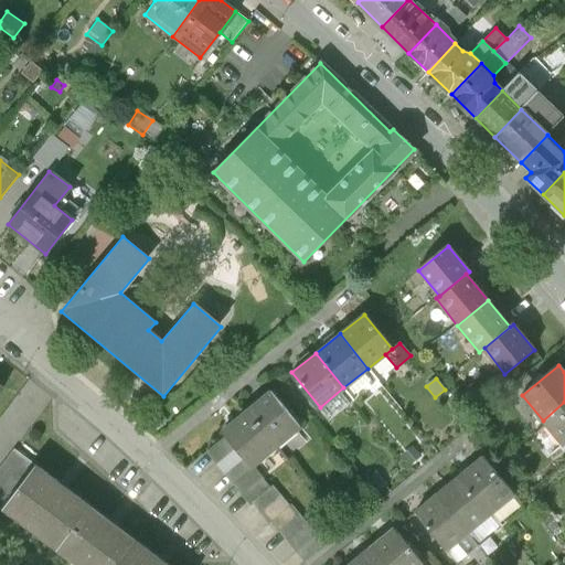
[(272,392),(247,412),(276,447),(300,427),(272,392)]
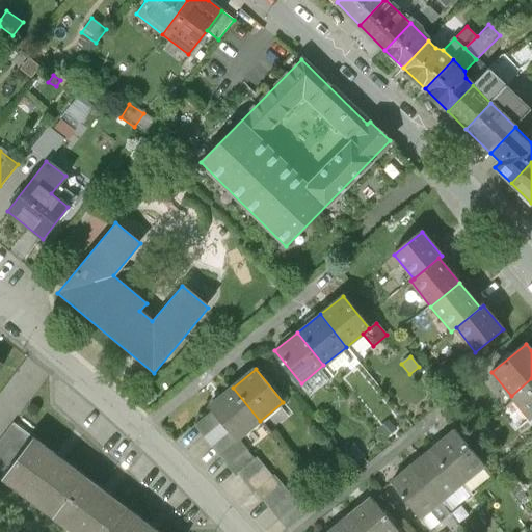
[(531,418),(531,378),(511,396),(531,420),(531,418)]
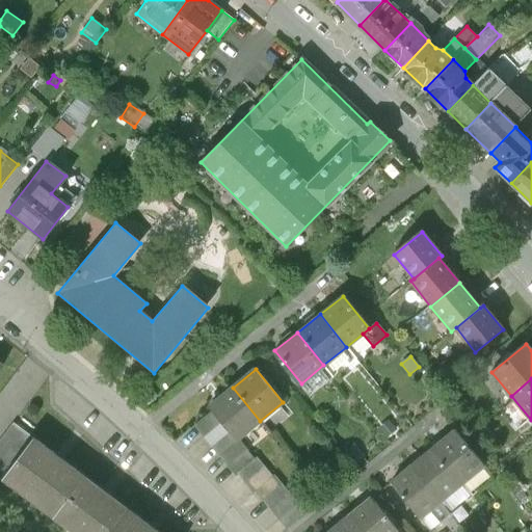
[(238,439),(260,421),(233,388),(211,405),(214,409),(238,439)]
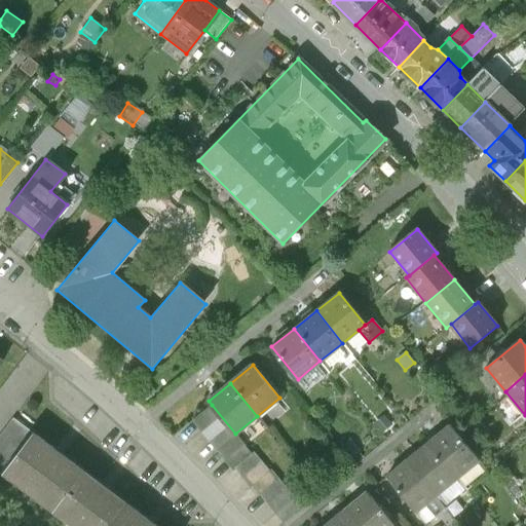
[(212,405),(192,421),(232,471),(235,468),(250,487),(252,486),(283,524),(302,509),(271,471),(269,473),(253,453),(252,454),(235,434),(212,405)]
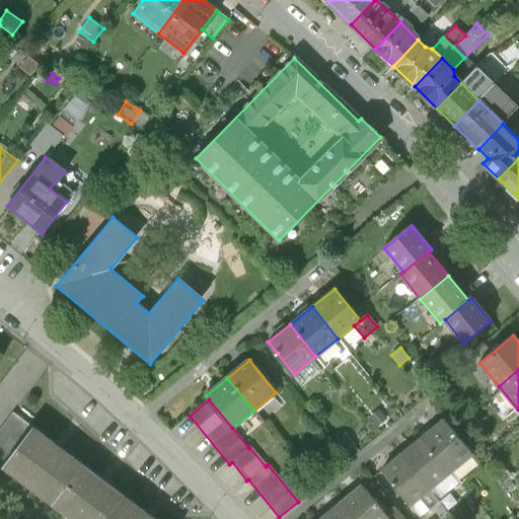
[(0,471),(2,469),(32,429),(12,414),(0,430),(0,471)]
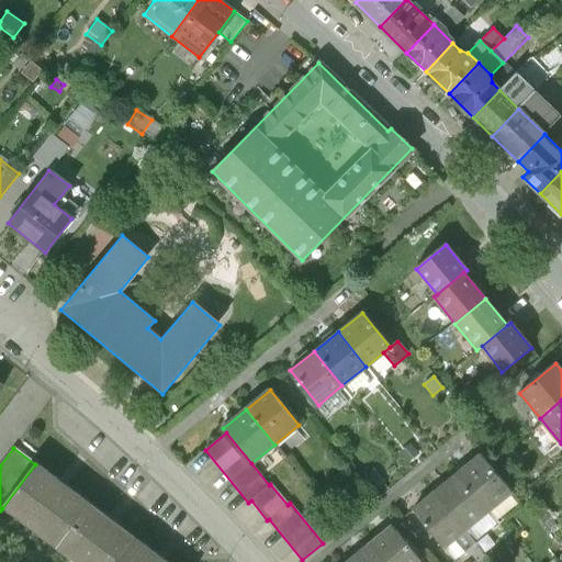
[(479,456),(458,473),(489,512),(510,494),(479,456)]
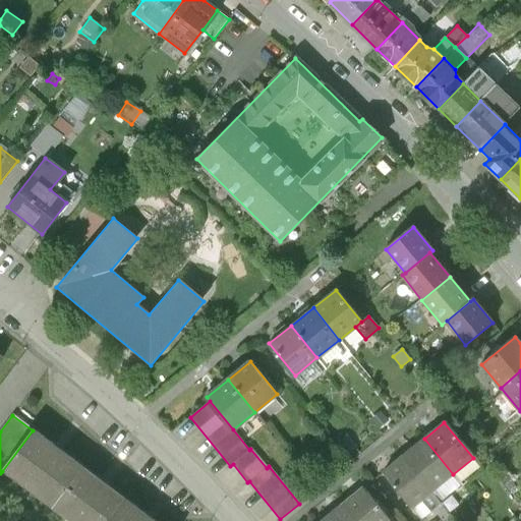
[(2,471),(50,507),(80,466),(33,430),(2,471)]
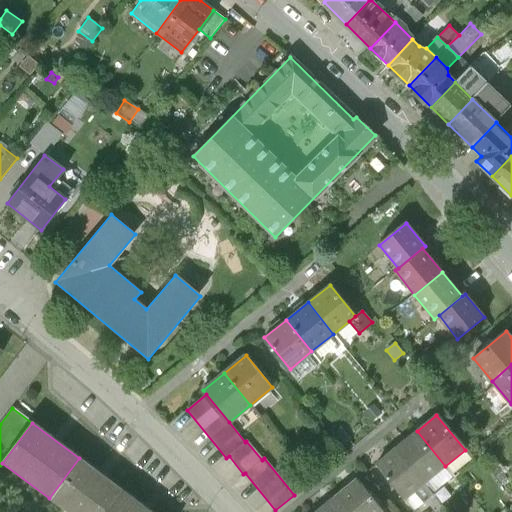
[(417,431),(397,447),(425,483),(445,466),(417,431)]
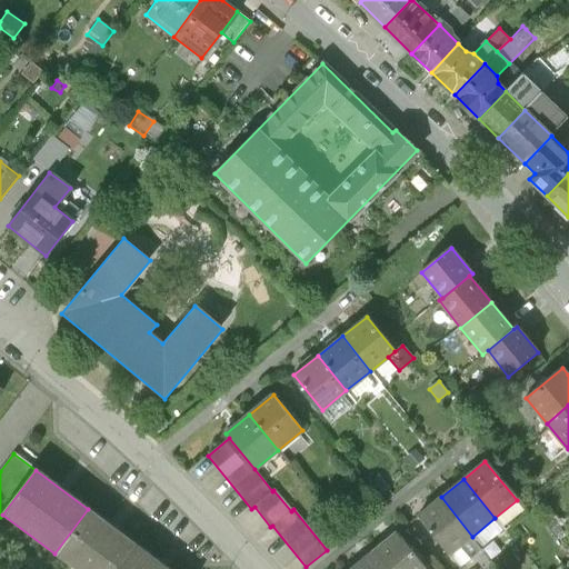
[(450,555),(472,537),(441,497),(419,516),(450,555)]
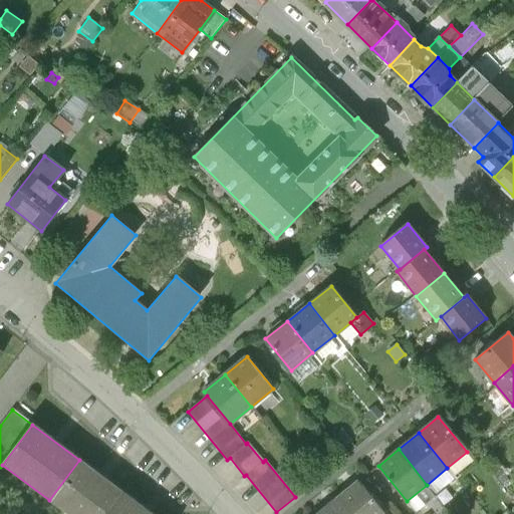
[(111,513),(125,495),(79,460),(49,500),(67,513),(111,513)]
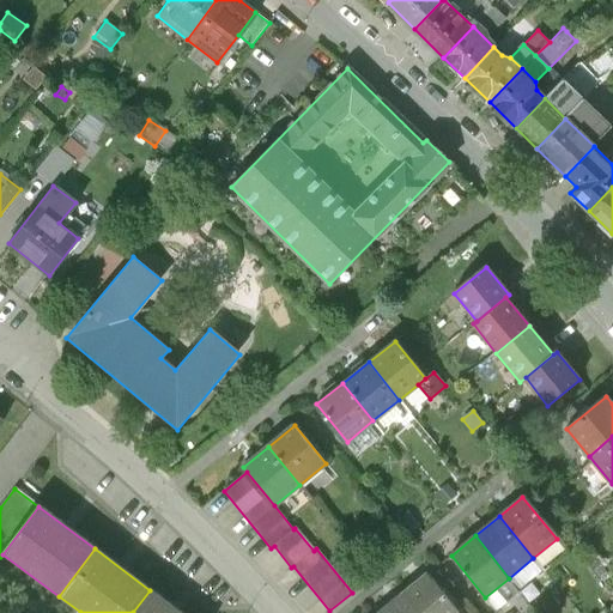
[(606,575),(599,562),(590,566),(598,580),(606,575)]
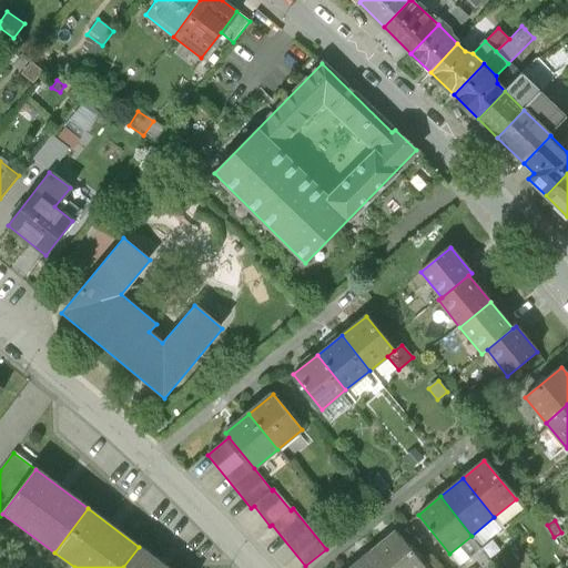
[(422,567),(394,534),(371,553),(383,567),(422,567)]
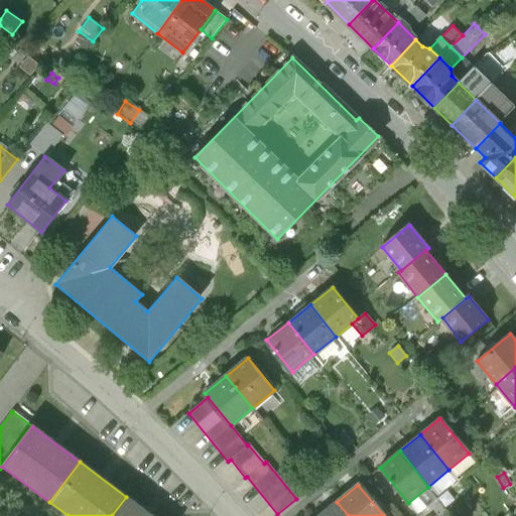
[(151,515),(126,497),(112,515),(151,515)]
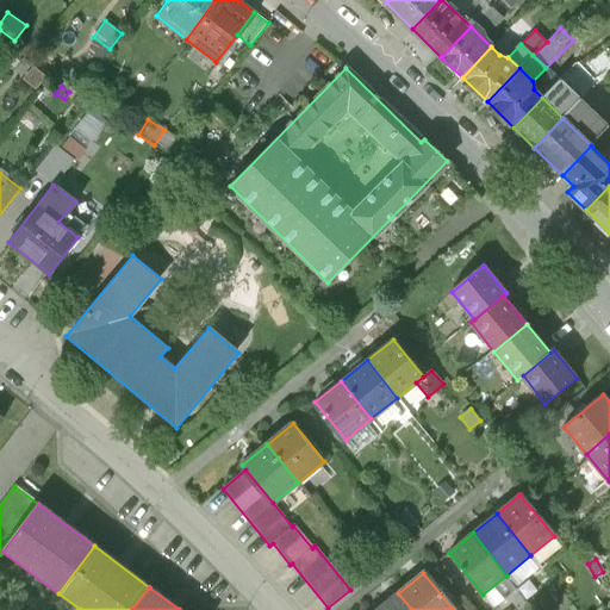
[(411,609),(398,593),(378,609),(411,609)]
